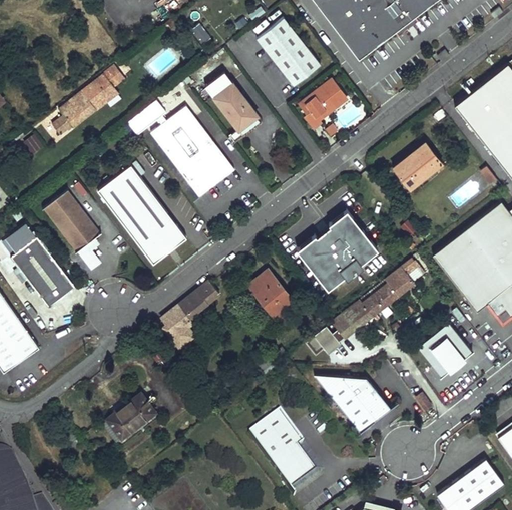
[(314,0),(359,60),(396,33),(399,37),(419,22),(416,18),(439,0),(314,0)]
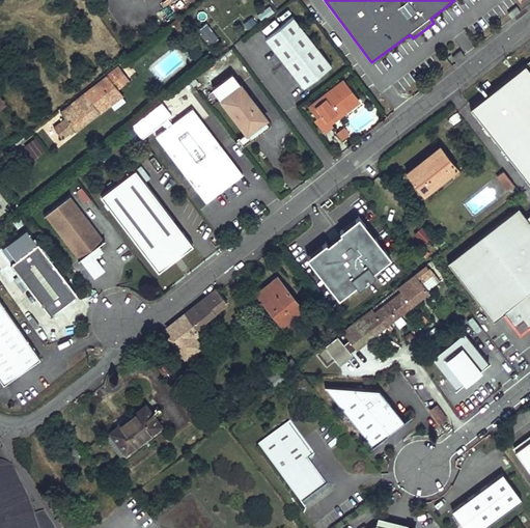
[(175,26),(180,34),(191,28),(187,20),(175,26)]
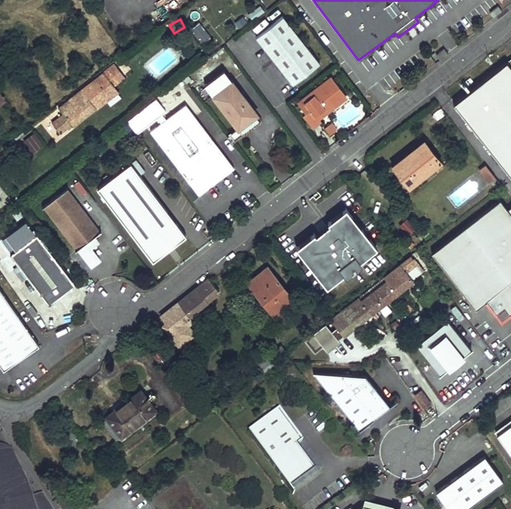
[(238,31),(248,26),(244,20),(235,25),(238,31)]
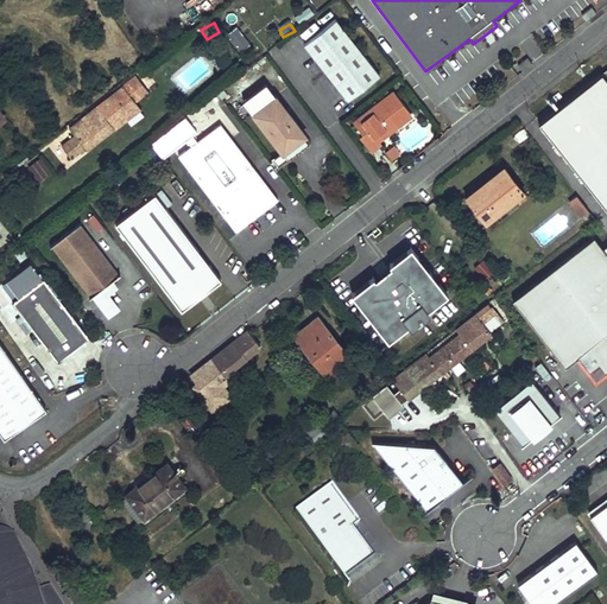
[(335,24),(304,49),(349,105),(380,80),(335,24)]
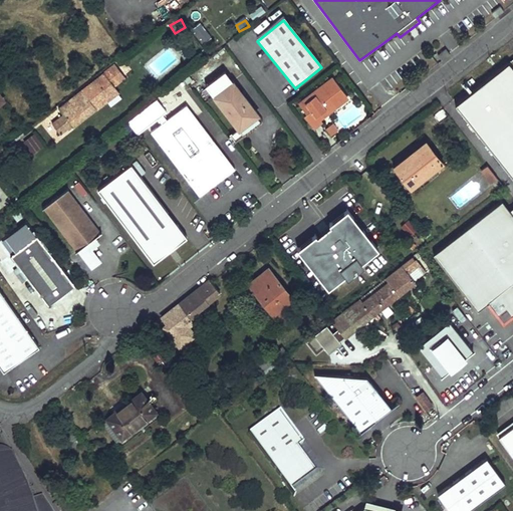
[(202,25),(193,31),(203,47),(212,41),(202,25)]
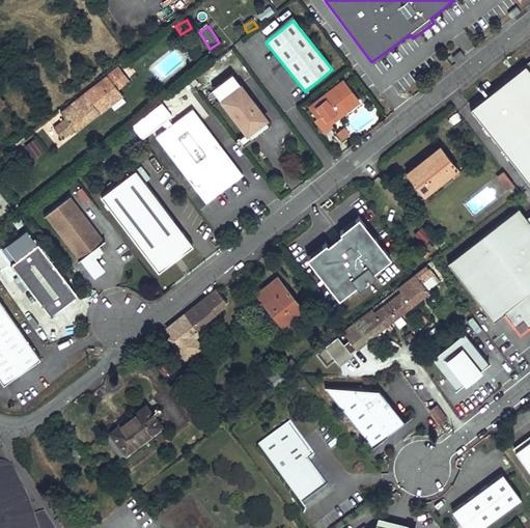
[(462,52),(454,57),(459,63),(467,58),(462,52)]
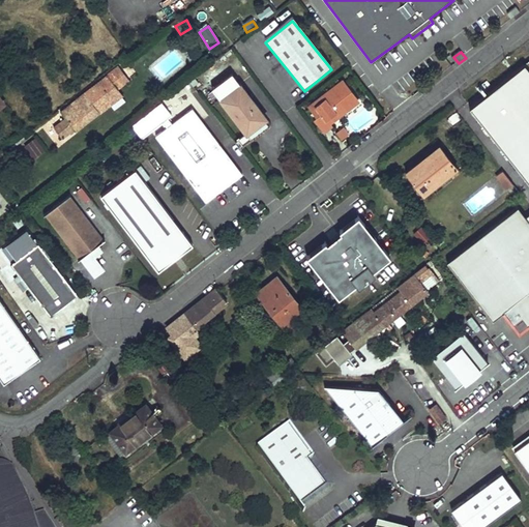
[(528,62),(526,65),(470,111),(528,183),(528,62)]
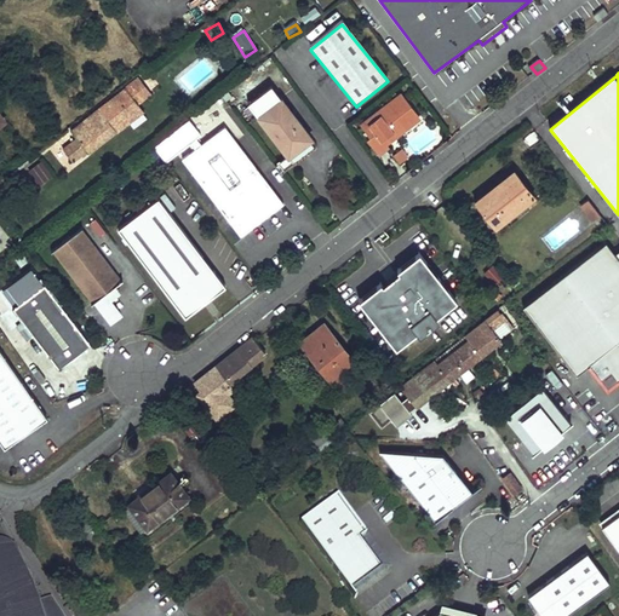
[(137,88),(135,85),(75,134),(79,140),(66,151),(75,165),(90,153),(91,155),(118,134),(119,136),(130,126),(124,119),(143,103),(133,91),(137,88)]
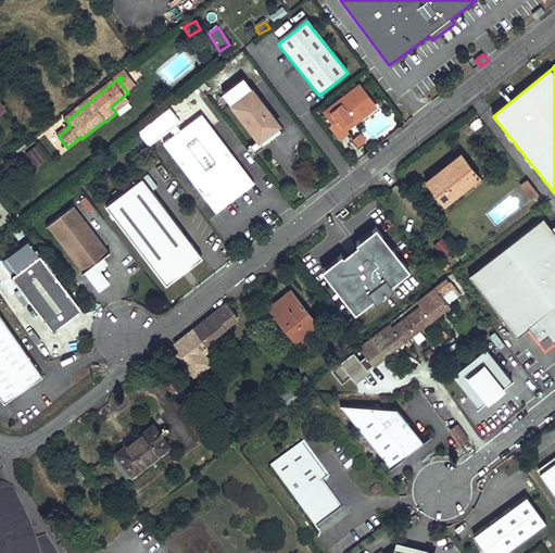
[(243,80),(224,96),(232,108),(253,92),(243,80)]
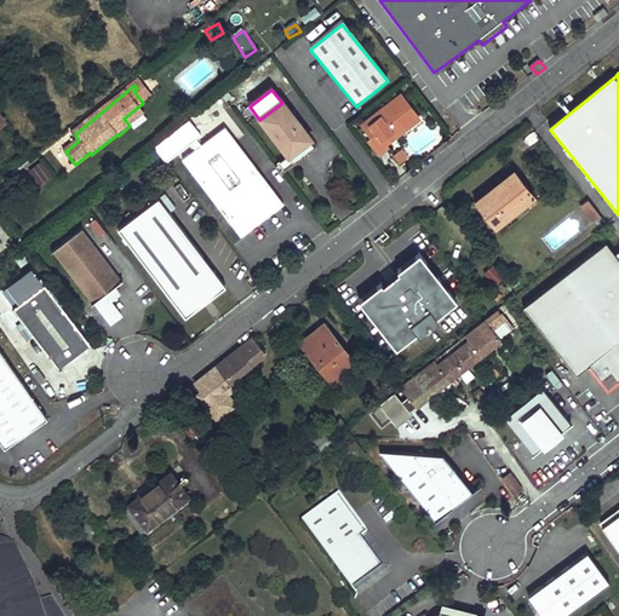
[(420,121),(401,98),(364,127),(371,138),(367,140),(379,156),(388,150),(387,148),(420,121)]
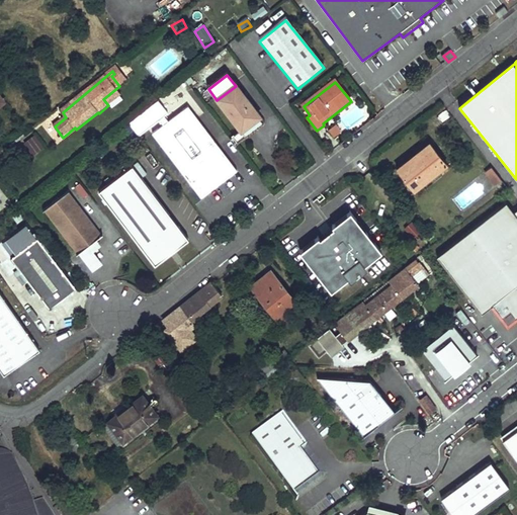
[(236,86),(217,100),(246,140),(265,124),(236,86)]
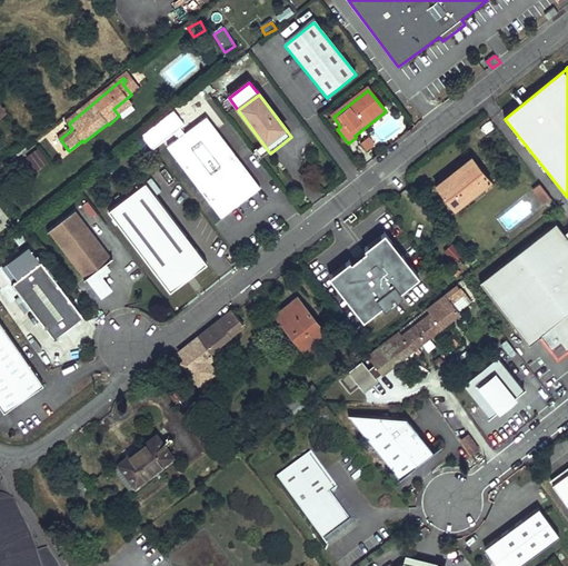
[(208,120),(170,149),(222,218),(261,189),(208,120)]
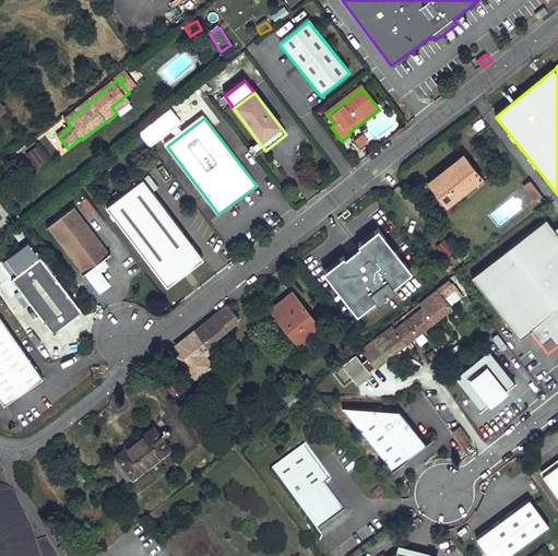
[(482,120),(471,129),(478,139),(489,130),(482,120)]
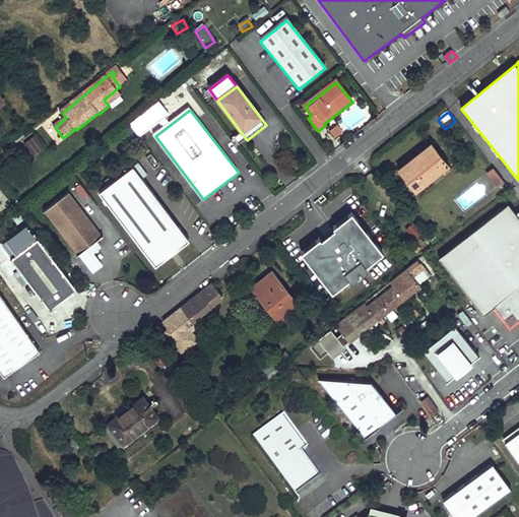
[(335,140),(343,135),(338,127),(330,132),(335,140)]
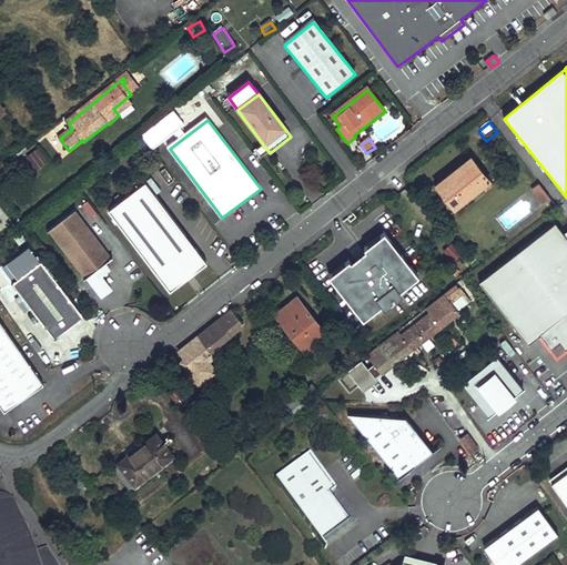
[(36,150),(21,165),(36,178),(50,162),(36,150)]
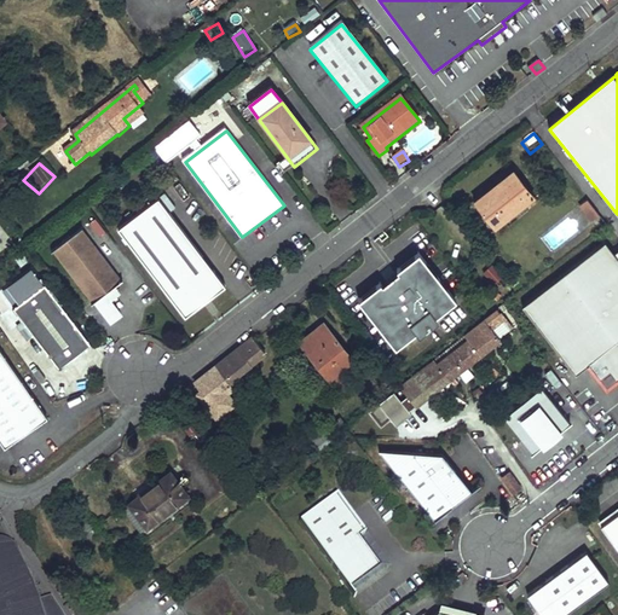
[(532,197),(513,172),(473,202),(492,227),(502,220),(507,226),(527,210),(523,204),(532,197)]
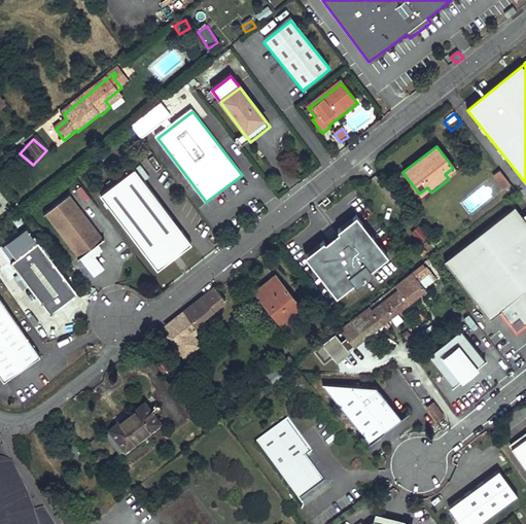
[(136,170),(102,197),(159,271),(193,245),(136,170)]
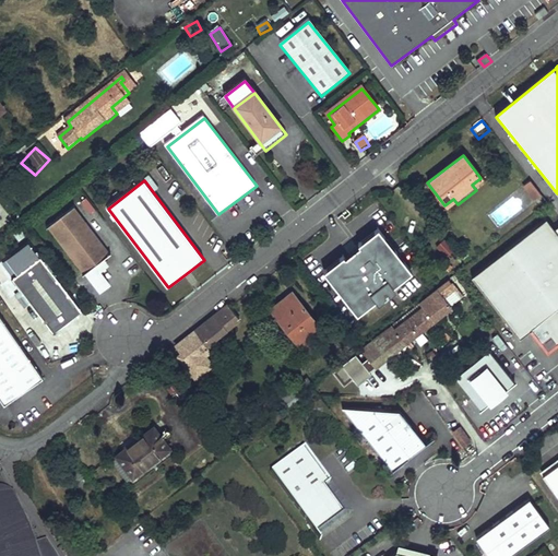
[(542,194),(533,184),(526,189),(535,200),(542,194)]
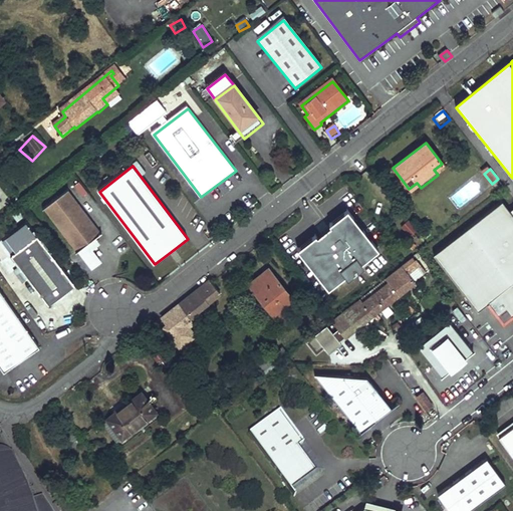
[(68,192),(44,211),(78,254),(96,241),(102,236),(68,192)]
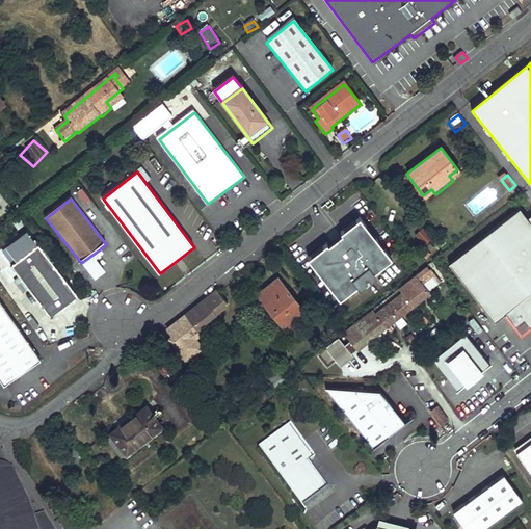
[(530,221),(520,208),(450,264),(497,322),(508,314),(518,325),(526,318),(530,324),(530,221)]
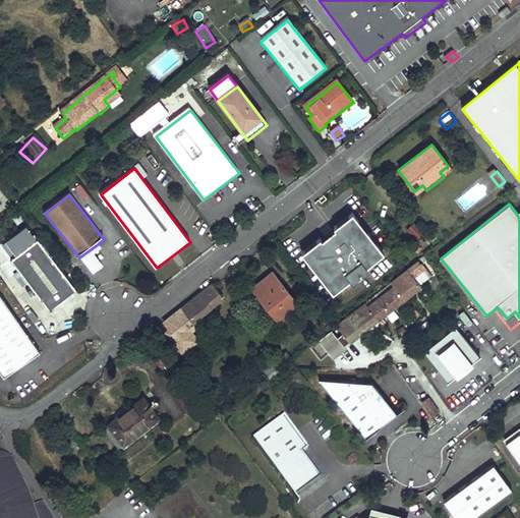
[(301,255),(333,299),(369,274),(367,271),(385,259),(354,216),(333,231),(336,234),(323,243),(321,241),(301,255)]
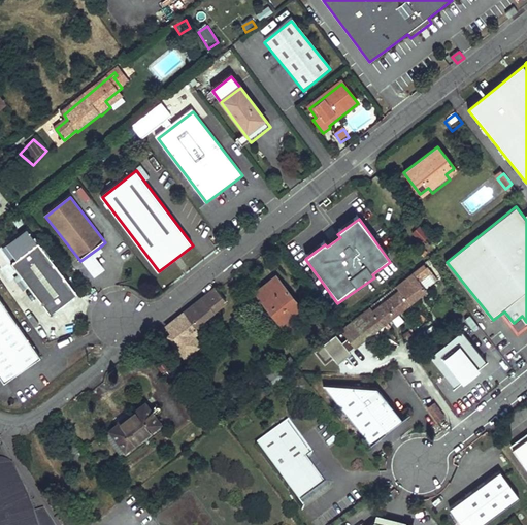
[(421,245),(429,237),(419,228),(412,236),(421,245)]
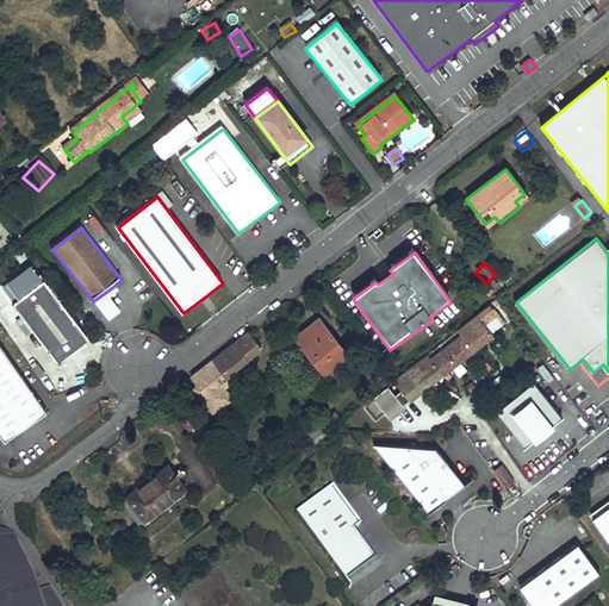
[(45,283),(13,307),(58,367),(91,343),(45,283)]
